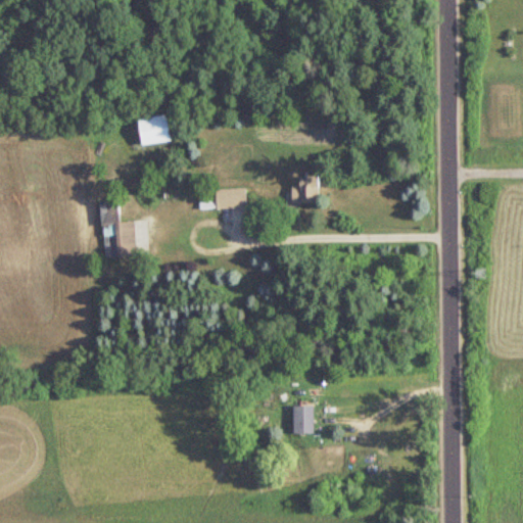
[(171,143),(169,115),(139,119),(142,145),(171,143)]
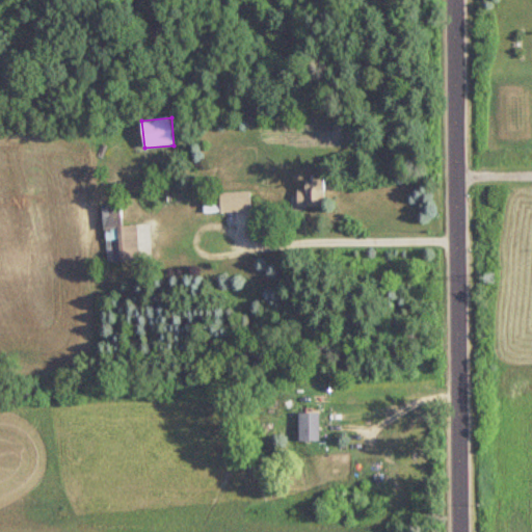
[(324,181),(306,181),(306,190),(296,190),(296,207),(324,207),(324,181)]
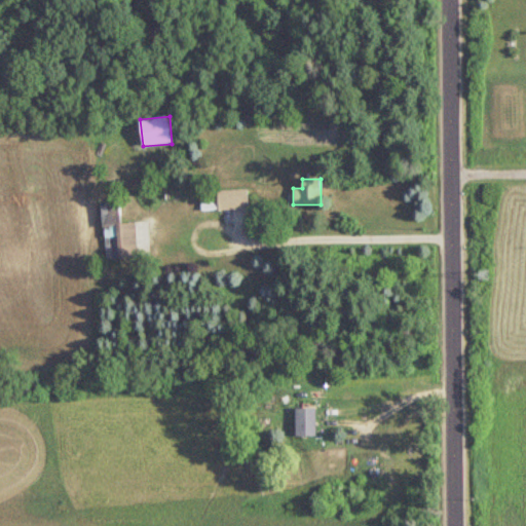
[(217,210),(250,210),(250,191),(217,191),(217,210)]
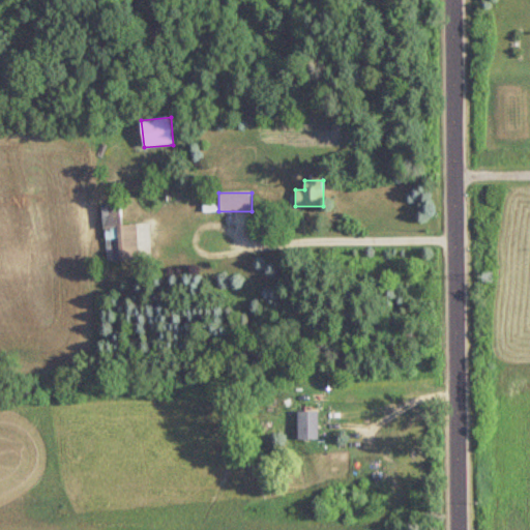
[(104,205),(106,261),(139,260),(138,226),(122,226),(121,204),(104,205)]
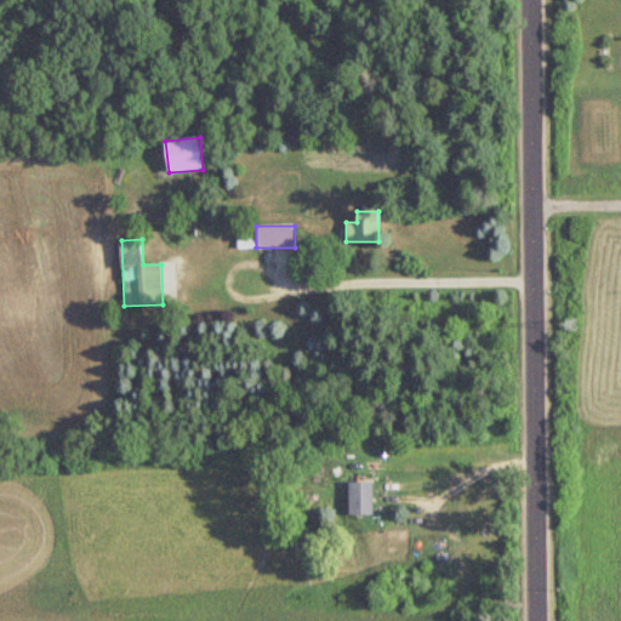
[(372,517),(372,484),(351,484),(351,517),(372,517)]
